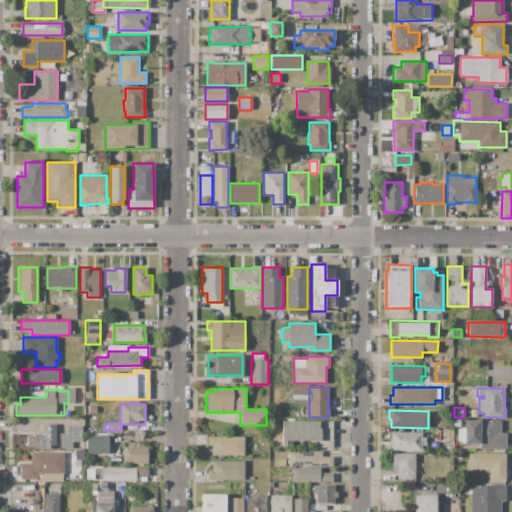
[(464,420),(500,420),(500,433),(506,433),(506,449),(480,450),(480,443),(464,443),(464,420)]
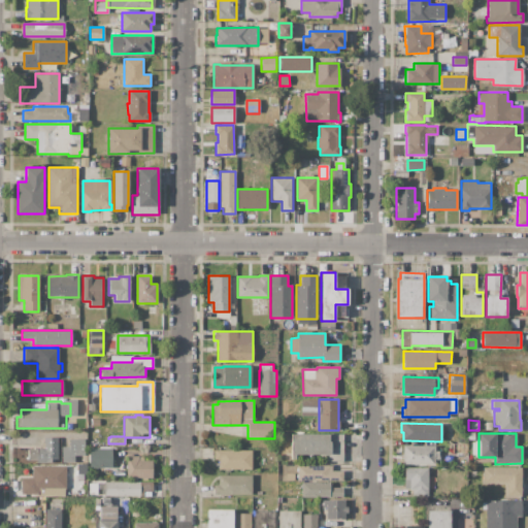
[(291,434),(342,434),(342,461),(326,461),(326,455),(295,455),(295,459),(291,459),(291,434)]
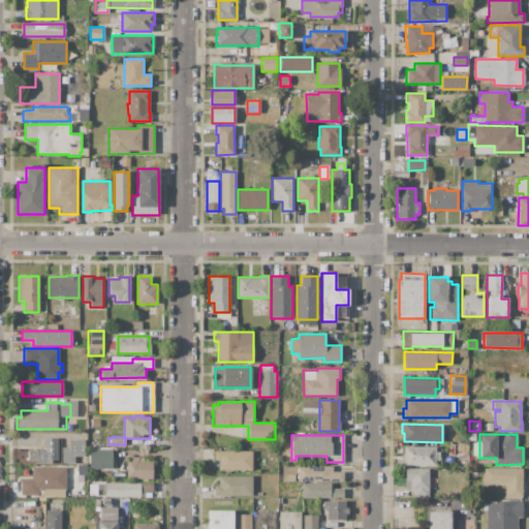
[(28,449),(45,449),(45,447),(69,447),(69,440),(85,440),(86,457),(74,457),(74,463),(62,463),(62,460),(54,460),(54,463),(36,463),(36,461),(28,461),(28,449)]
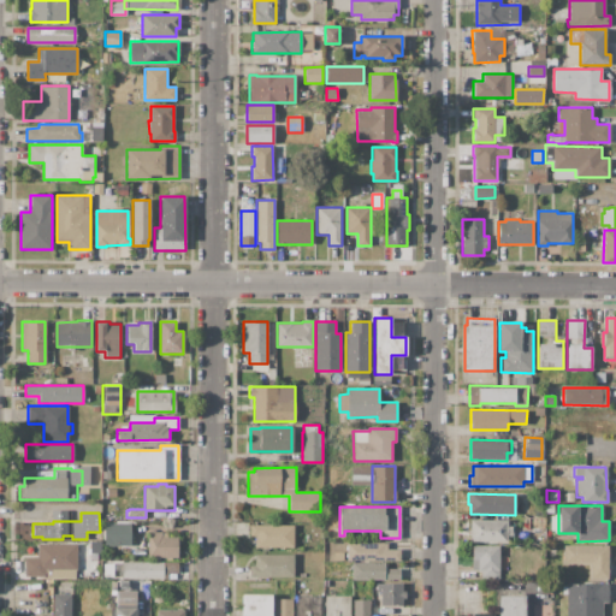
[(469,519),(508,520),(508,526),(513,526),(511,537),(507,537),(507,543),(468,542),(469,519)]
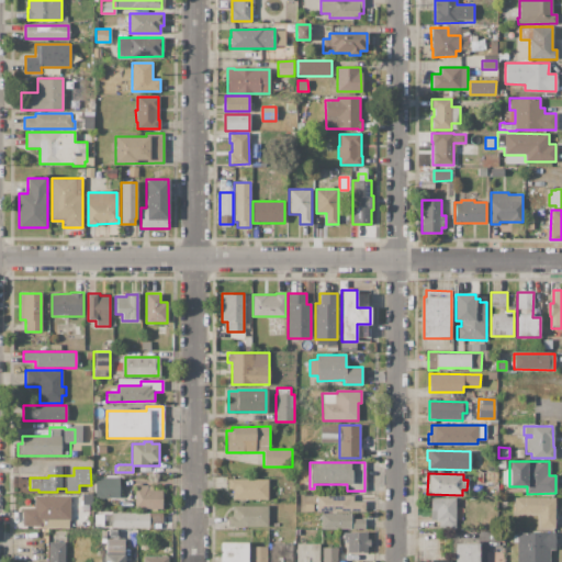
[(228,479),(267,479),(267,499),(233,499),(233,489),(228,489),(228,479)]
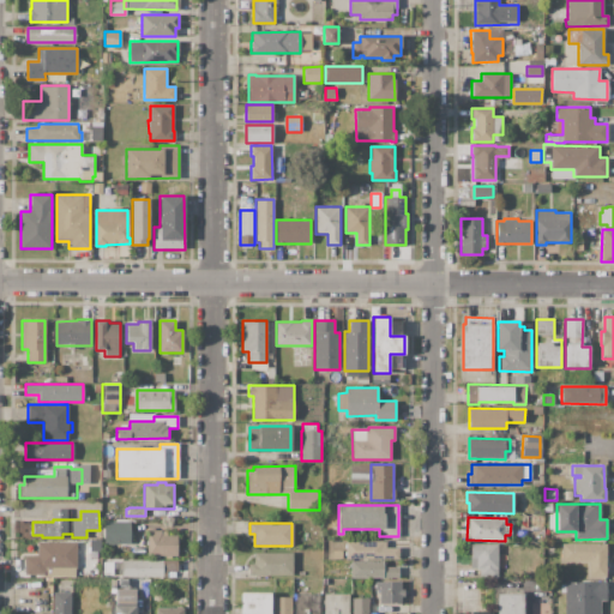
[(146,530),(166,530),(166,535),(176,535),(176,557),(148,557),(146,530)]
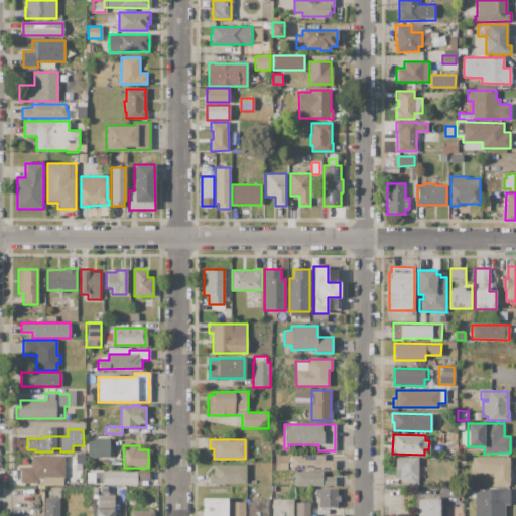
[(290,469),(290,455),(325,455),(325,461),(335,461),(335,469),(290,469)]
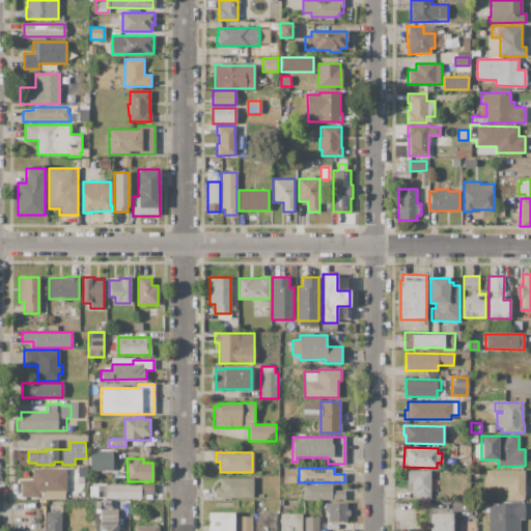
[(21,497),(21,480),(32,480),(32,469),(65,469),(65,499),(36,499),(36,497),(21,497)]
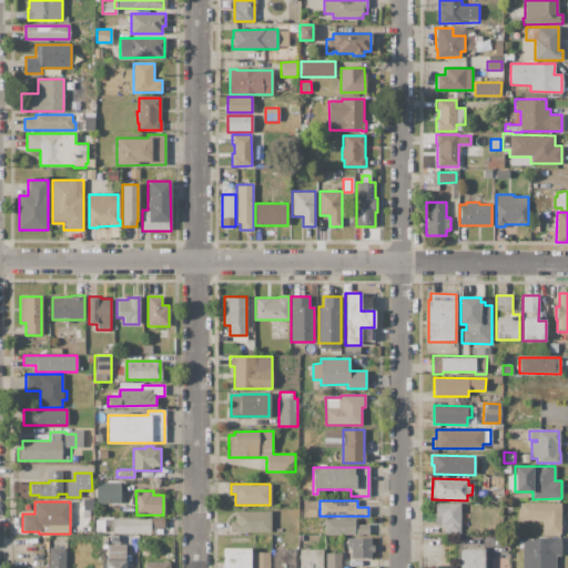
[(462,503),(462,534),(443,534),(443,526),(440,526),(440,519),(437,519),(437,516),(436,516),(436,503),(462,503)]
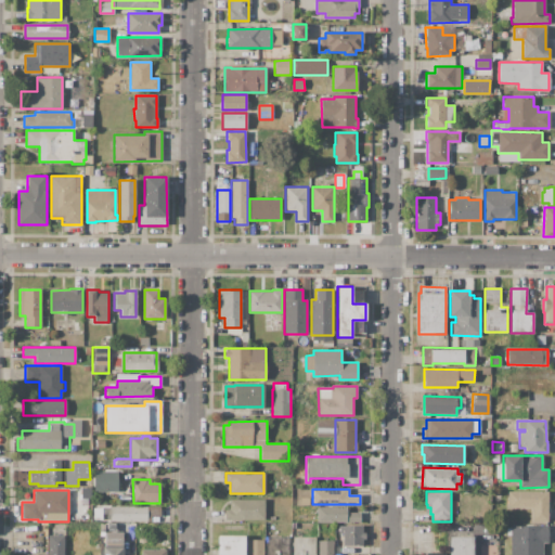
[(507,491),(547,491),(547,521),(531,521),(531,507),(507,507),(507,491)]
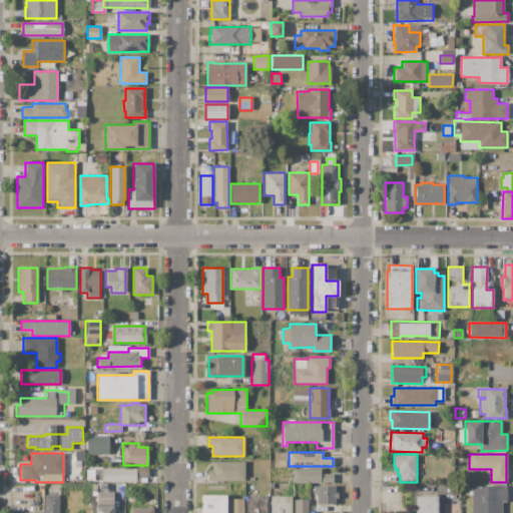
[(207,481),(207,471),(212,471),(212,462),(244,461),(244,480),(207,481)]
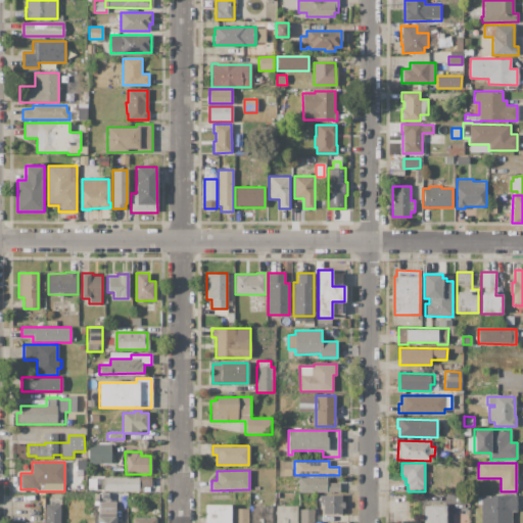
[(103,477),(150,477),(150,486),(142,486),(142,491),(103,491),(103,477)]
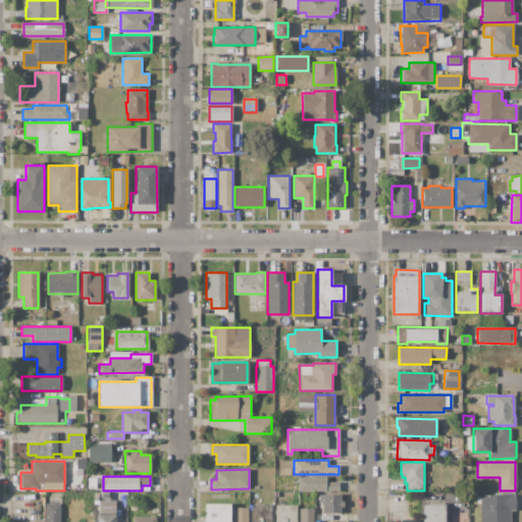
[(299,491),(299,477),(328,477),(328,482),(338,482),(338,491),(299,491)]
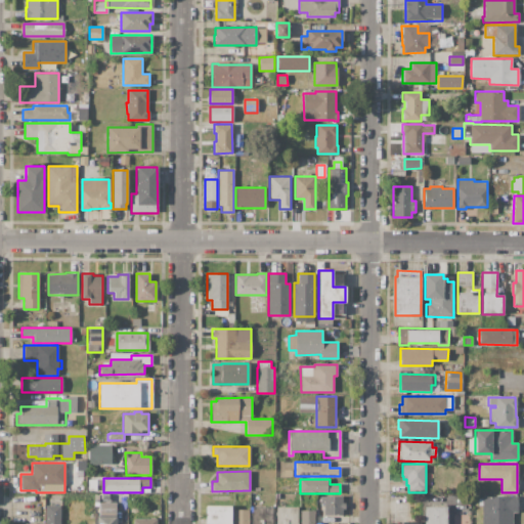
[(320,496),(342,496),(342,503),(345,503),(345,510),(342,510),(342,516),(322,516),(322,504),(320,504),(320,496)]
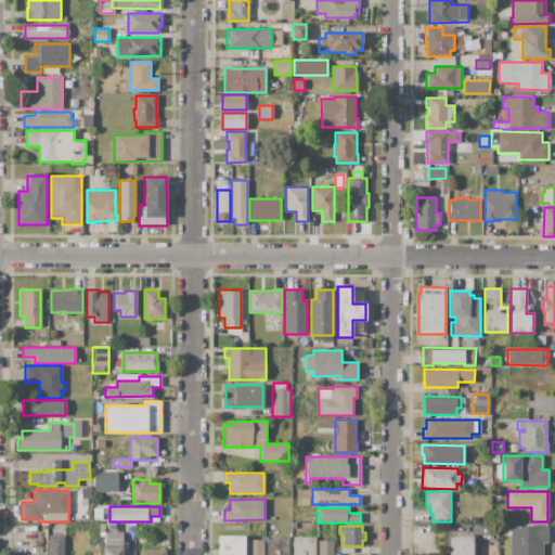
[(547,526),(510,526),(508,554),(541,554),(542,543),(547,543),(547,526)]
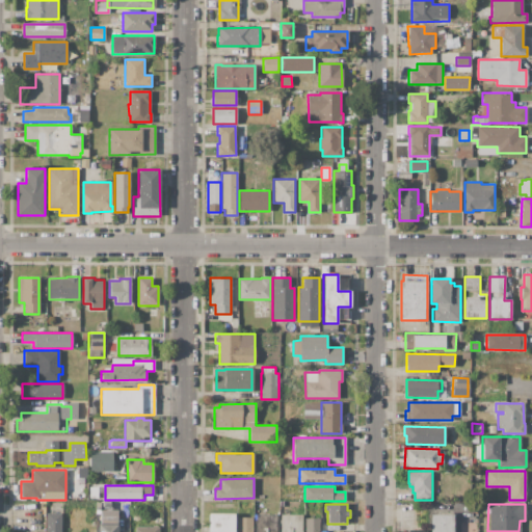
[(46,531),(46,513),(61,513),(61,531),(46,531)]
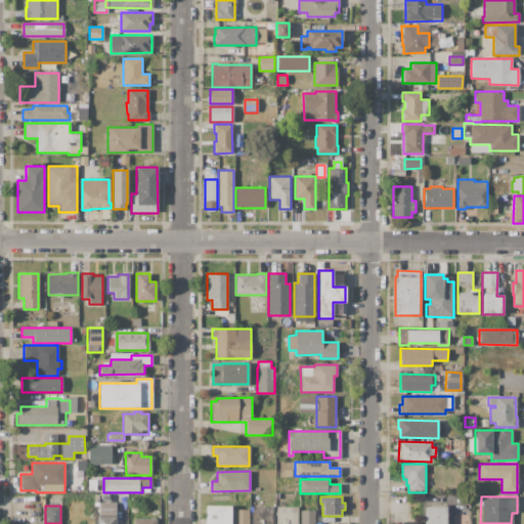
[(205,523),(206,506),(231,507),(231,523),(205,523)]
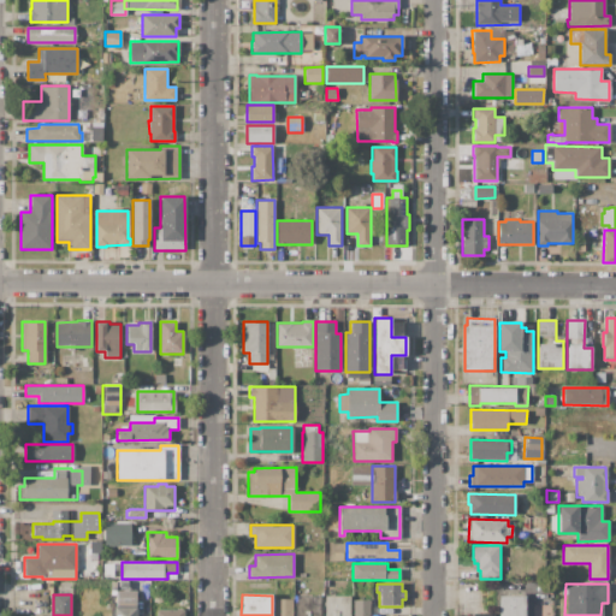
[(296,615),(296,596),(321,596),(321,615),(296,615)]
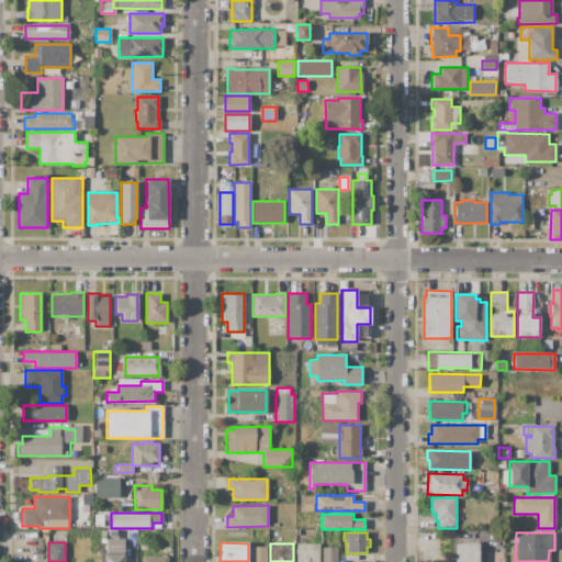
[(296,561),(296,543),(319,544),(319,561),(296,561)]
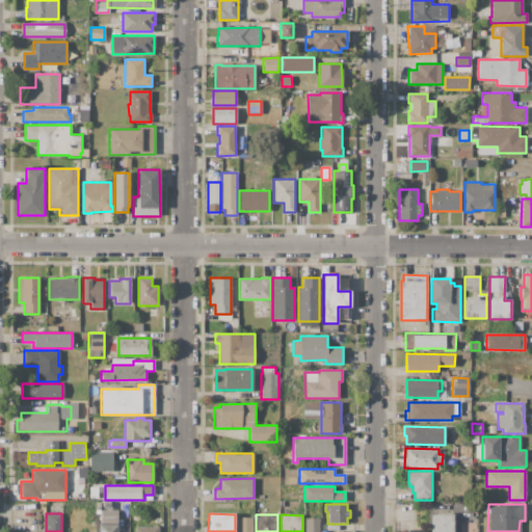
[(430,531),(430,514),(452,514),(452,531),(430,531)]
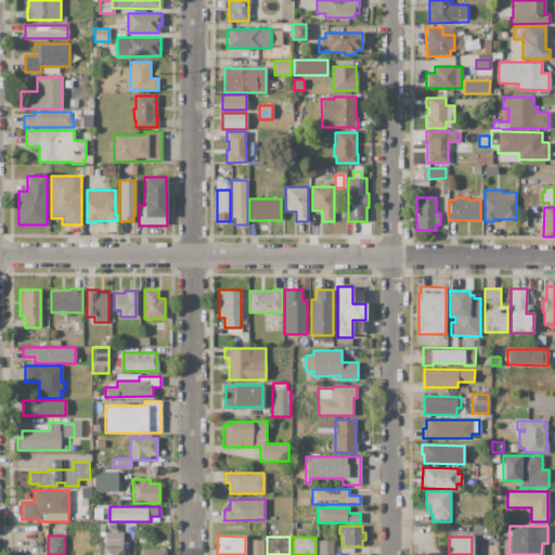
[(248,554),(248,540),(263,540),(262,554),(248,554)]
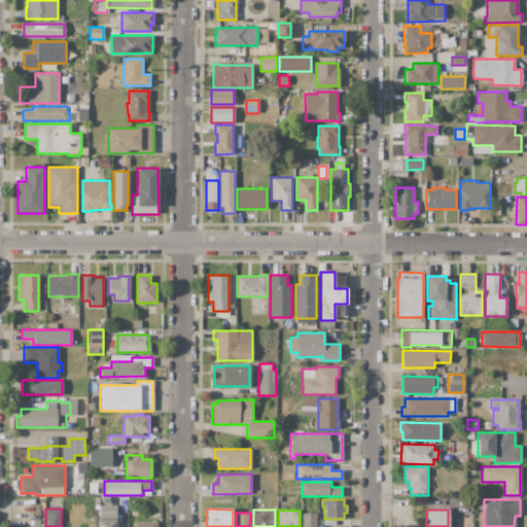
[(303,526),(303,514),(317,514),(317,526),(303,526)]
